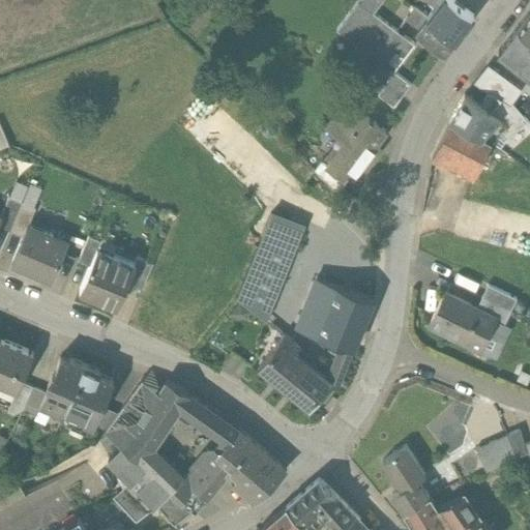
[(376,60),(367,71),(385,84),(393,72),(413,45),(372,15),(381,0),(360,0),(339,32),(376,60)]
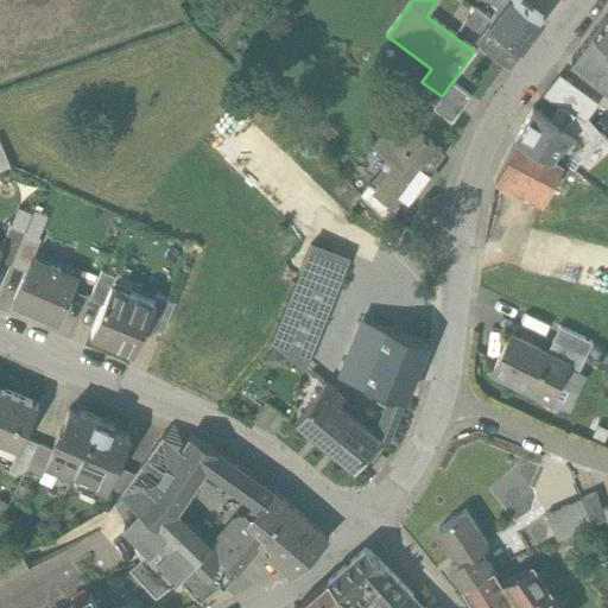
[(489,20),(521,45),(543,18),(519,0),(488,0),(499,7),(489,20)]
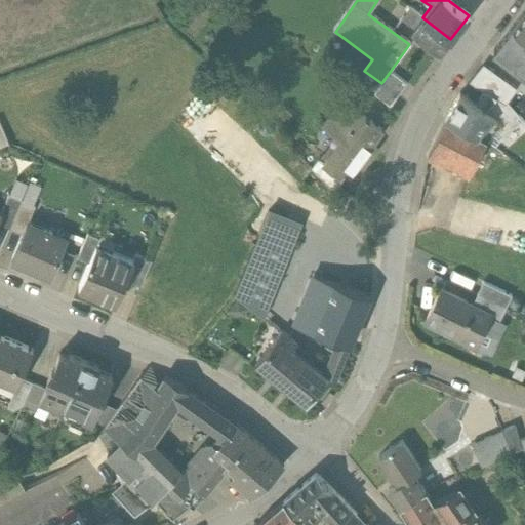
[(524,9),(512,28),(524,37),(524,9)]
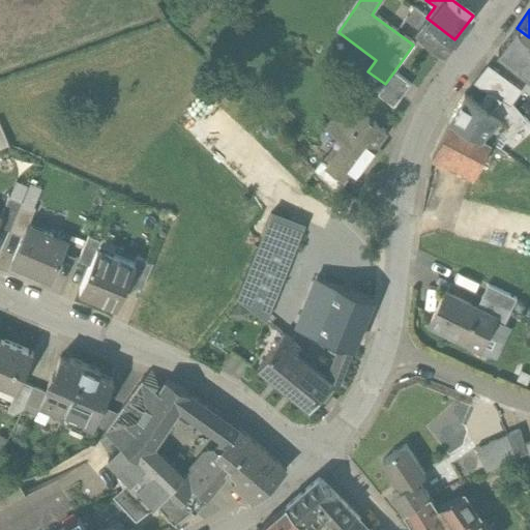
[(454,39),(427,18),(415,33),(443,54),(454,39)]
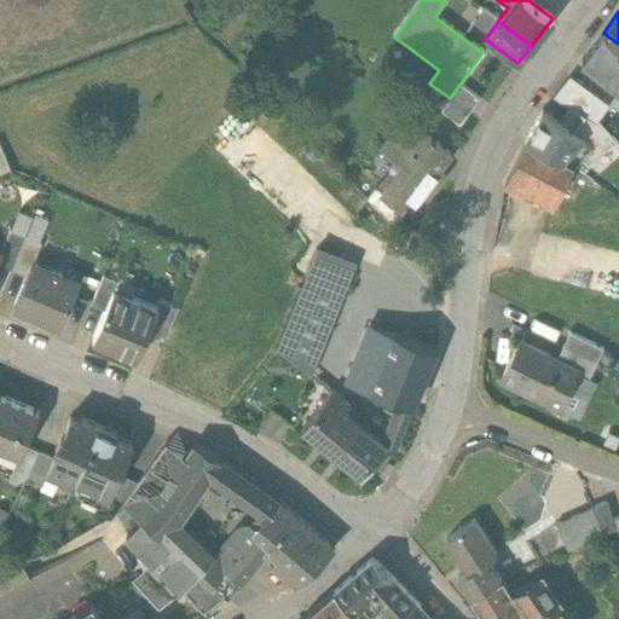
[(618,90),(618,44),(603,33),(582,61),(618,90)]
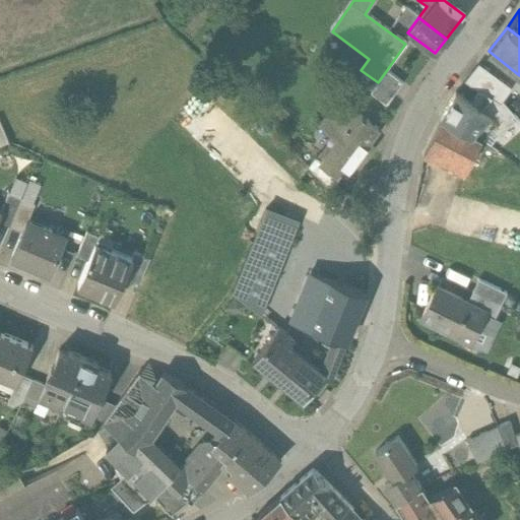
[(511,87),(478,64),(465,81),(479,90),(500,104),(503,101),(511,87)]
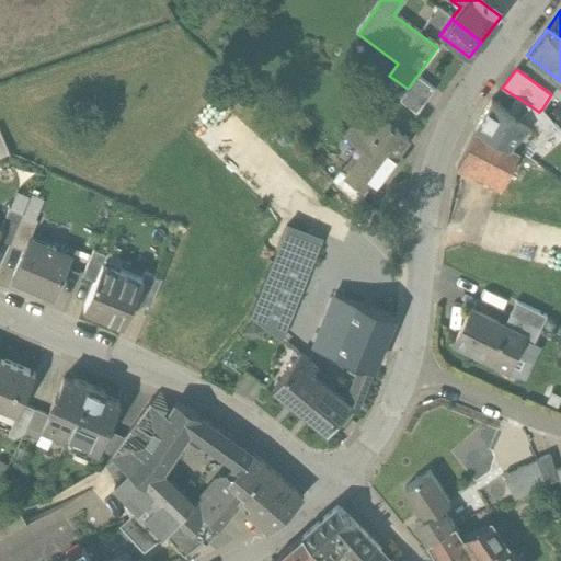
[(416,77),(408,89),(400,99),(419,112),(434,89),(416,77)]
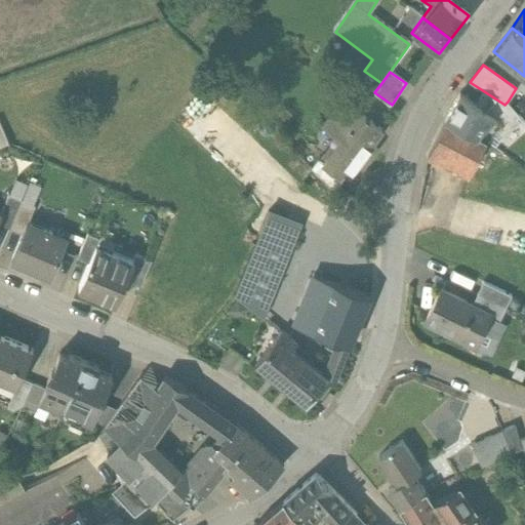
[(476,105),(459,94),(445,120),(486,140),(492,145),(522,119),(519,115),(508,102),(505,105),(484,91),(476,105)]
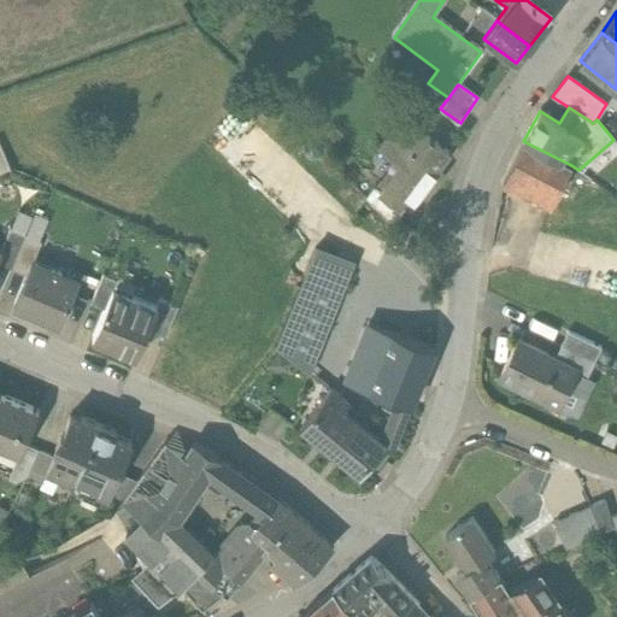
[(450,152),(404,118),(381,150),(401,164),(381,191),(380,192),(400,207),(404,201),(416,210),(441,176),(436,171),(450,152)]
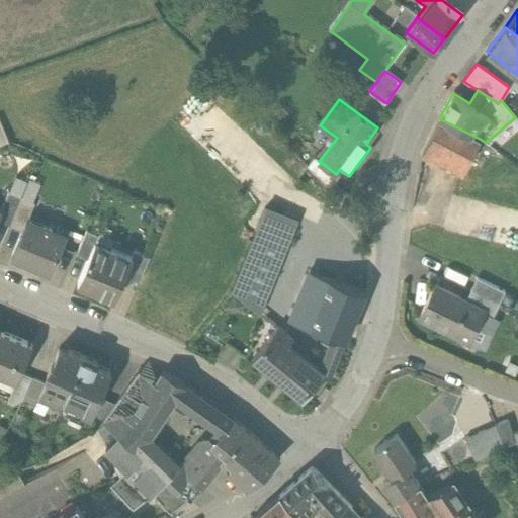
[(480,139),(439,118),(422,155),(463,173),(480,139)]
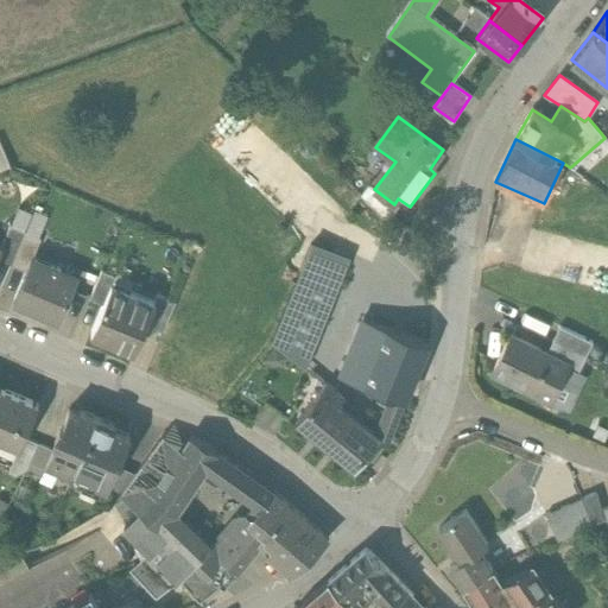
[(374,189),(375,188),(369,183),(361,196),(381,215),(385,216),(394,204),(374,189)]
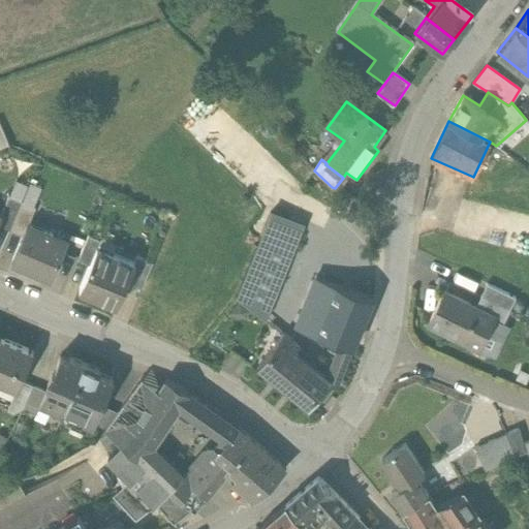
[(9,198),(1,218),(2,218),(0,222),(0,226),(10,231),(22,204),(9,198)]
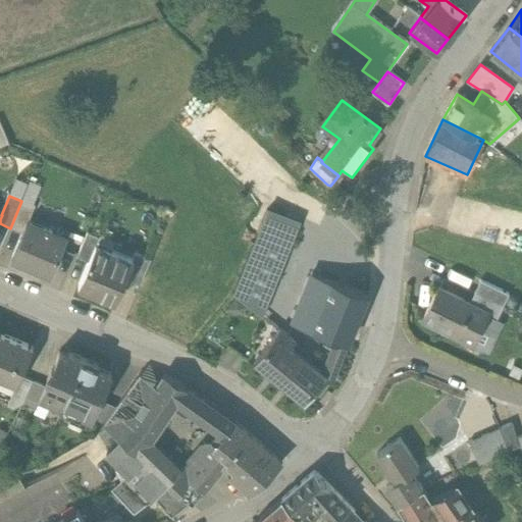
[(36,206),(21,201),(10,228),(22,233),(27,222),(29,223),(36,206)]
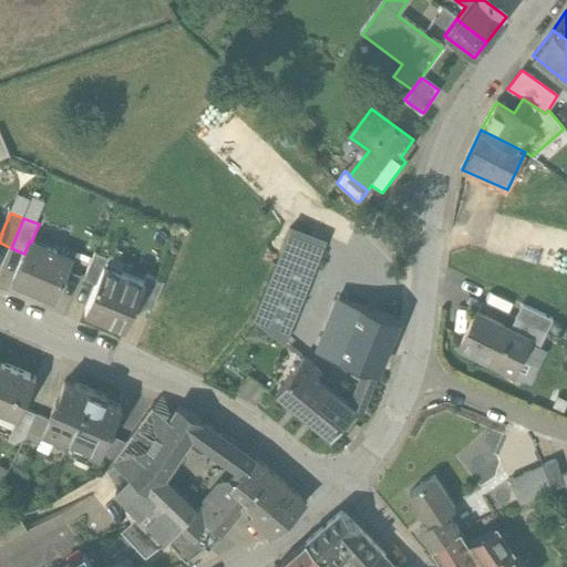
[(284,247),(315,260),(322,241),(291,229),(284,247)]
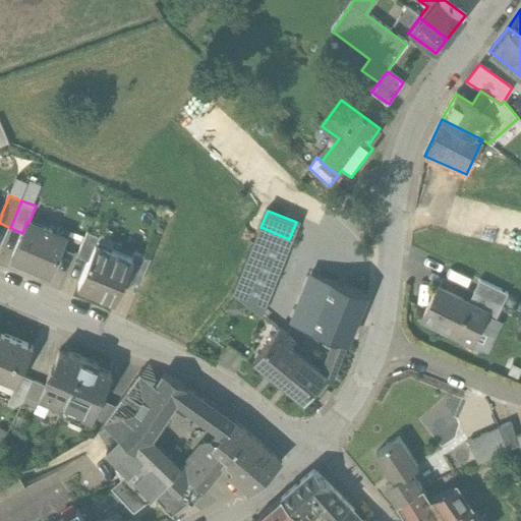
[(29,223),(26,222),(22,233),(11,258),(51,275),(64,244),(50,238),(52,232),(29,223)]
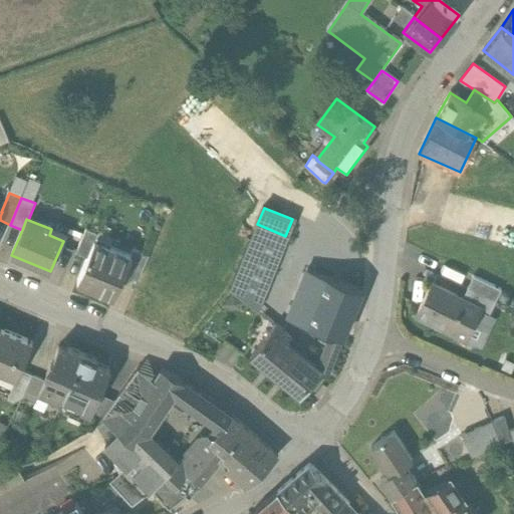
[(285,236),(257,224),(231,287),(254,306),(285,236)]
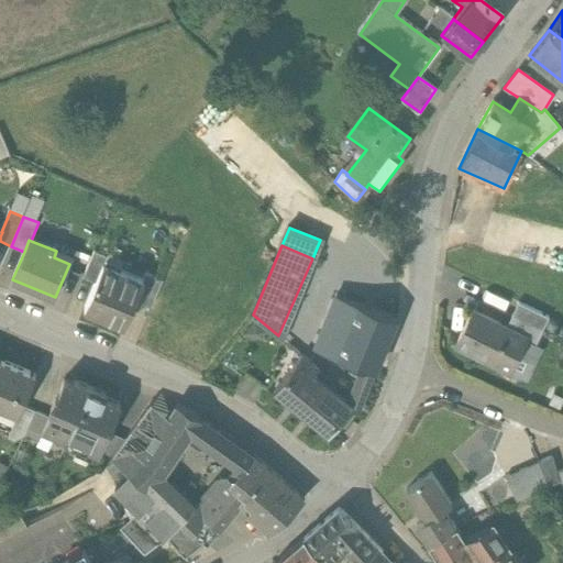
[(96,282),(103,264),(105,265),(108,256),(94,251),(83,277),(96,282)]
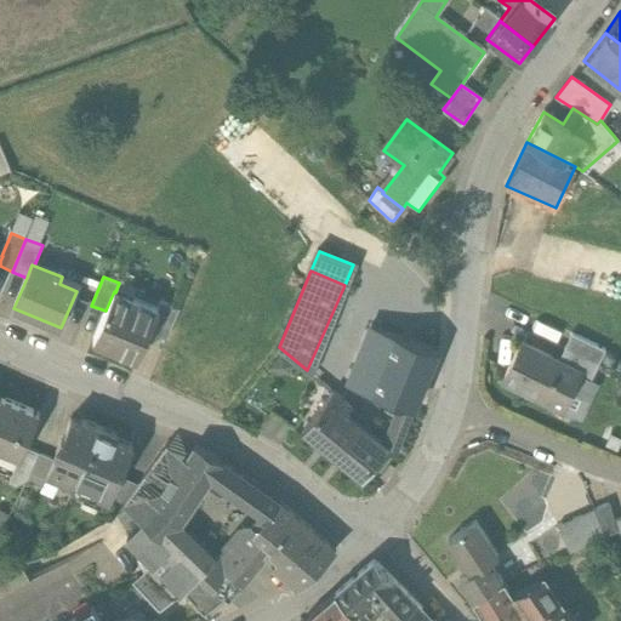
[(115,292),(114,291),(106,311),(93,341),(140,360),(152,331),(160,311),(158,309),(115,292)]
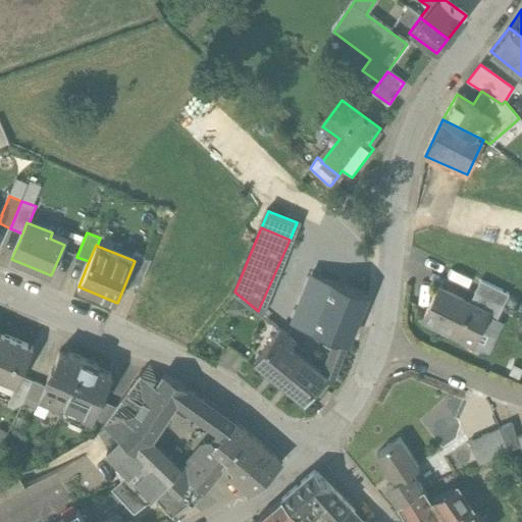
[(133,260),(135,261),(127,278),(142,284),(152,260),(136,253),(133,260)]
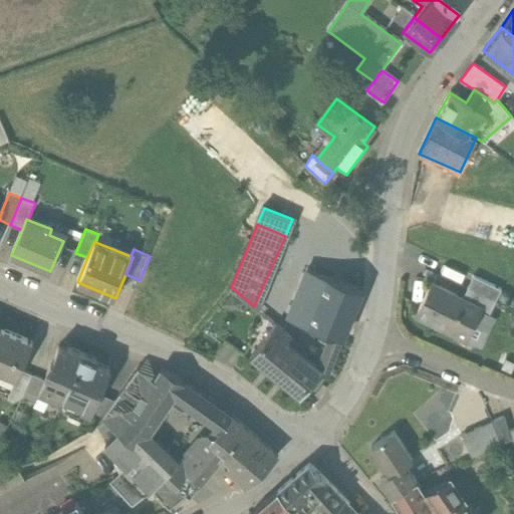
[(361,288),(307,269),(288,318),(332,334),(325,349),(336,353),(361,288)]
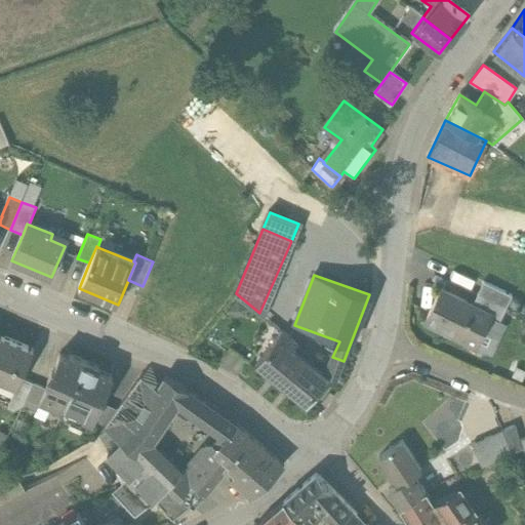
[(477,294),(506,308),(512,295),(483,282),(477,294)]
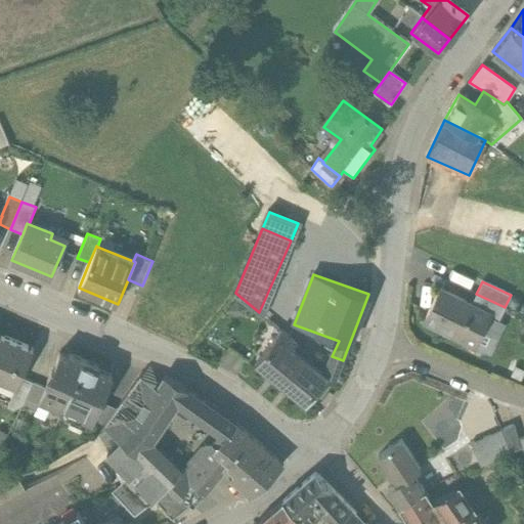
[(471,306),(438,291),(423,323),(476,349),(490,317),(491,316),(471,306)]
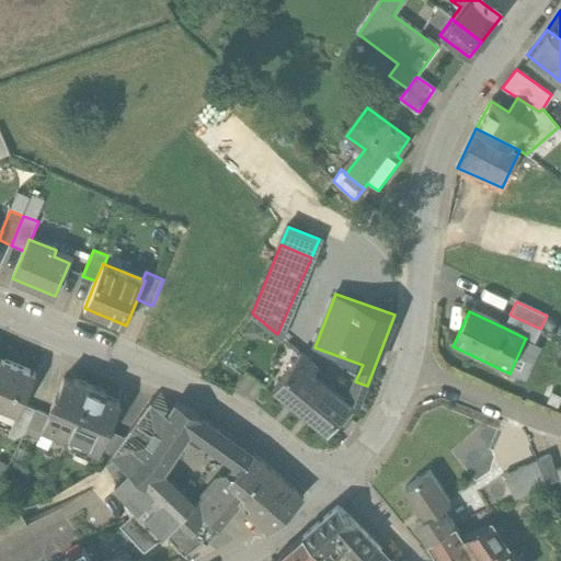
[(504,328),(526,339),(525,340),(534,343),(540,329),(510,315),(504,328)]
